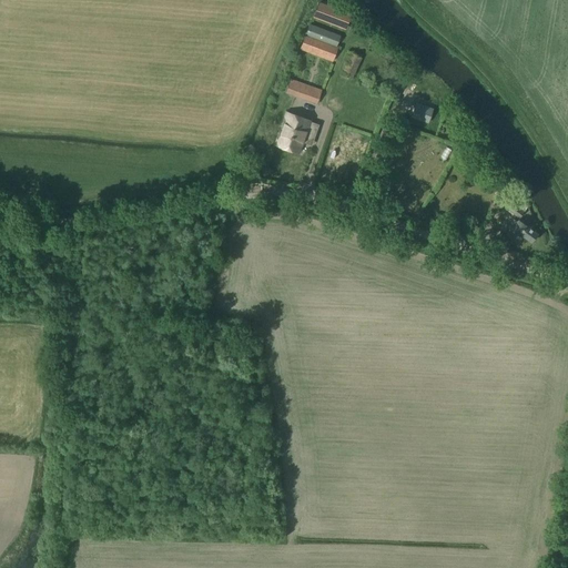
[(320,3),(313,18),(345,30),(351,14),(320,3)]
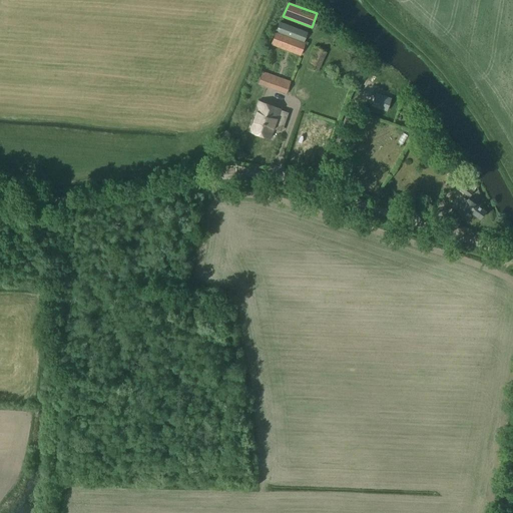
[(307,33),(280,23),(272,45),(300,56),(305,42),(304,42),(307,33)]
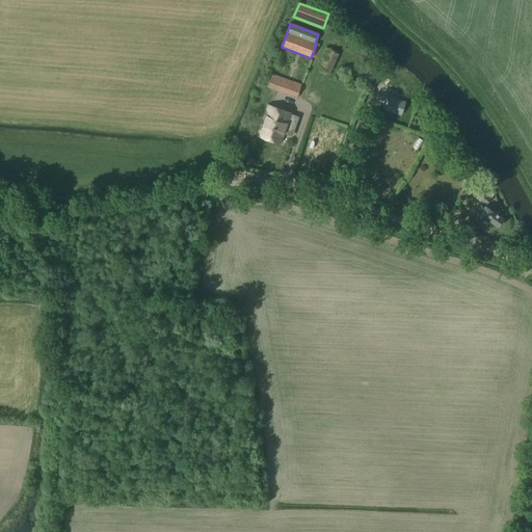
[(339,54),(328,50),(319,70),(329,75),(339,54)]
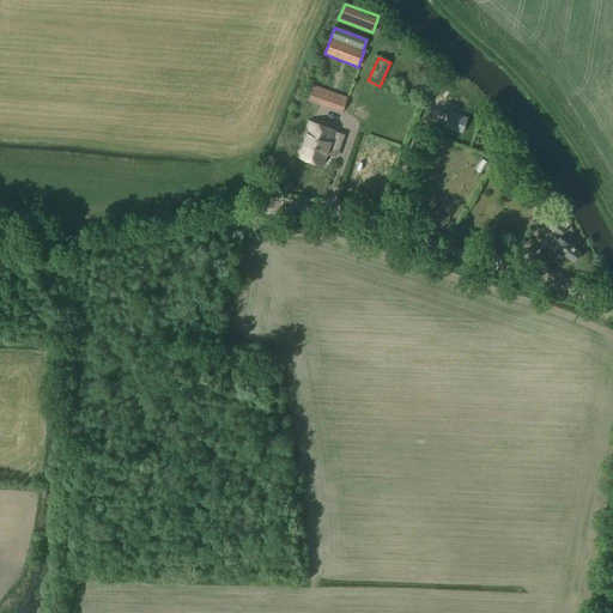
[(313,85),(308,101),(343,113),(347,97),(313,85)]
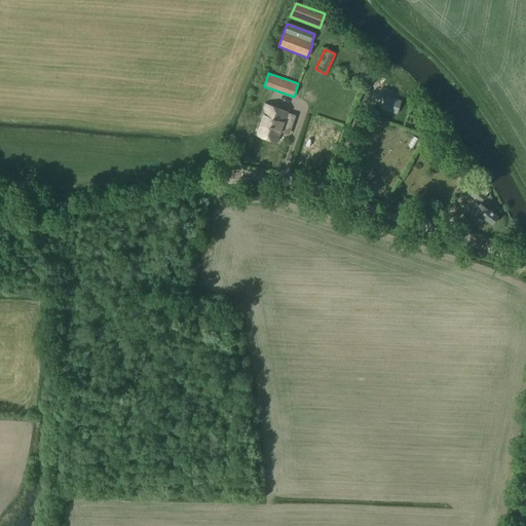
[(403,96),(387,89),(380,108),(397,114),(403,96)]
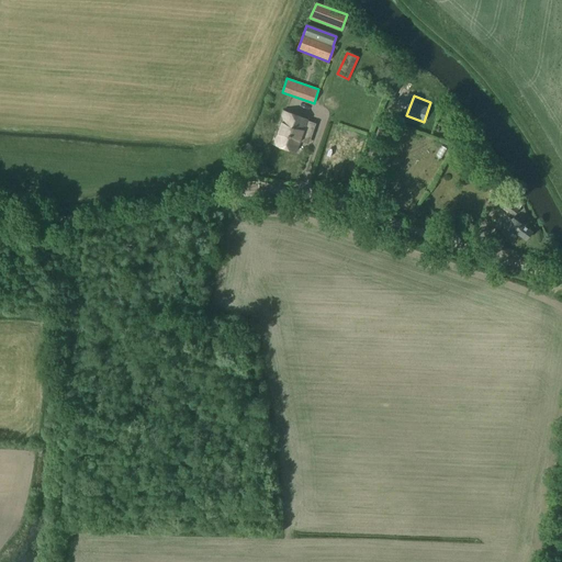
[(283,111),(272,143),(295,152),(299,141),(308,144),(315,124),(307,121),(307,120),(283,111)]
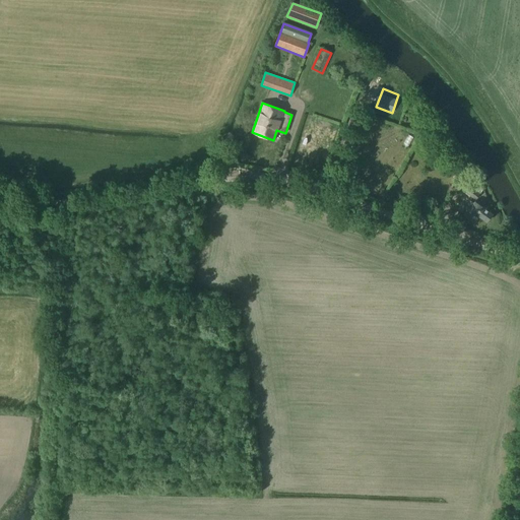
[(471,183),(469,185),(465,191),(466,191),(464,193),(475,200),(479,195),(473,190),(475,187),(471,183)]
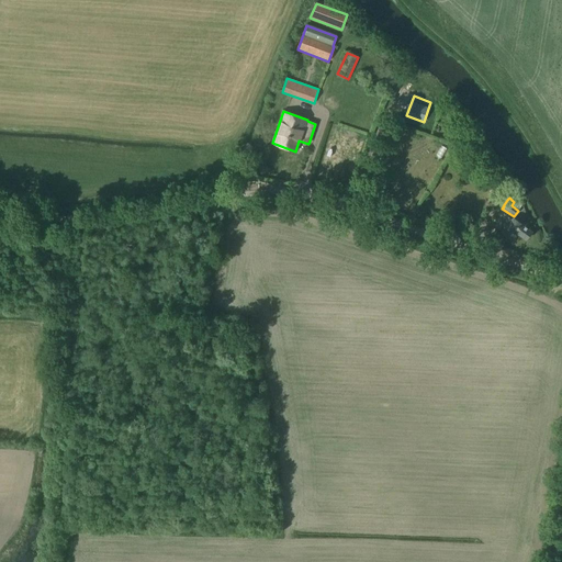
[(507,216),(498,228),(503,232),(502,234),(510,239),(515,233),(526,240),(531,232),(513,218),(512,220),(507,216)]
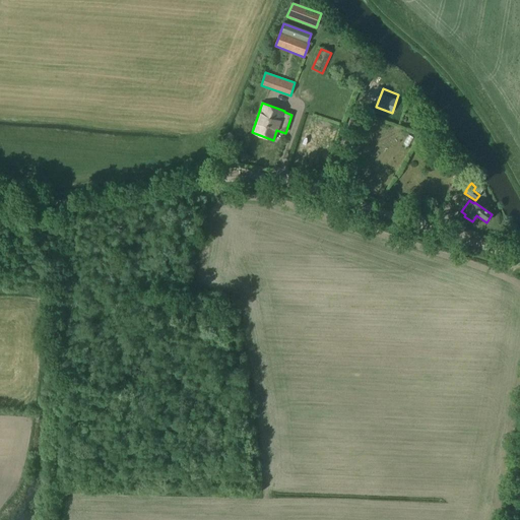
All buildings are outlined.
